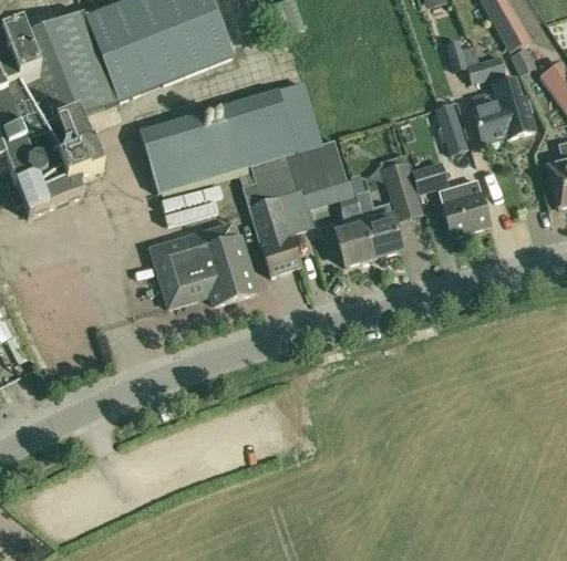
[(303,28),(295,0),(275,0),(285,33),(303,28)]
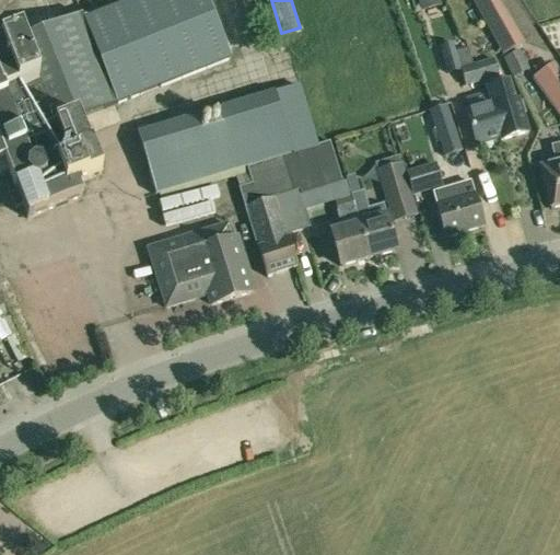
[(524,39),(502,0),(473,0),(502,53),(524,39)]
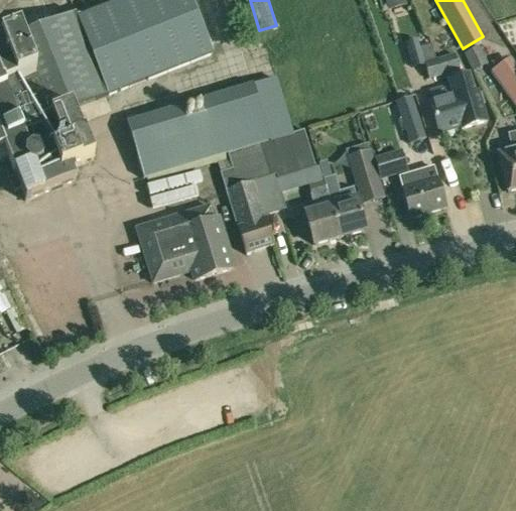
[(172,7),(180,32),(192,29),(184,4),(172,7)]
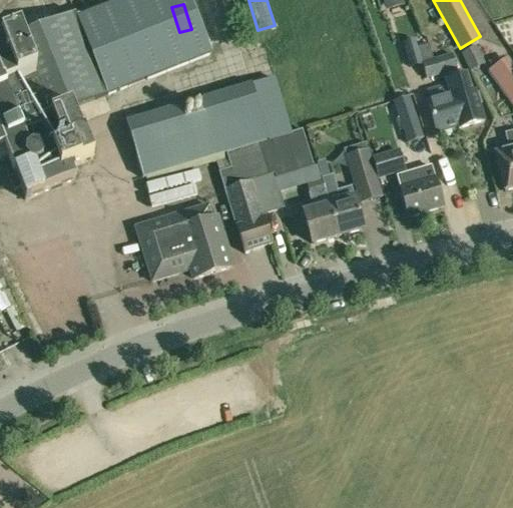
[(193,40),(233,27),(230,16),(190,30),(193,40)]
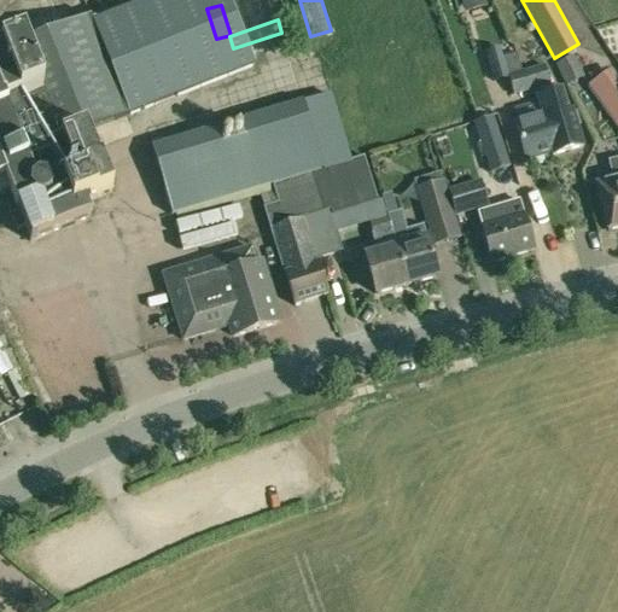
[(522,66),(516,48),(502,53),(500,44),(484,48),(494,79),(508,75),(513,92),(551,81),(544,60),(522,66)]
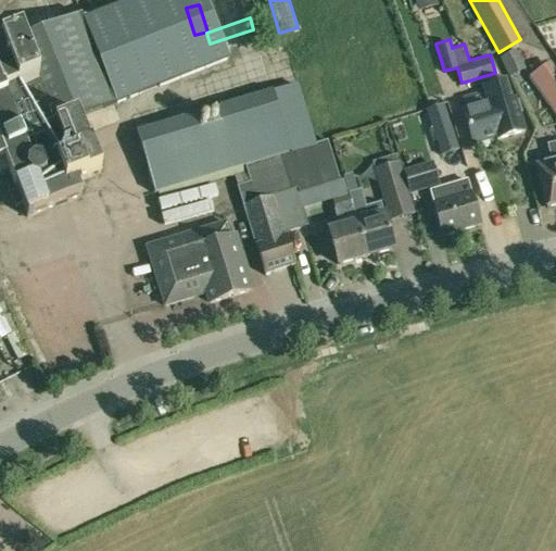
[(516,46),(500,54),(510,74),(526,65),(516,46)]
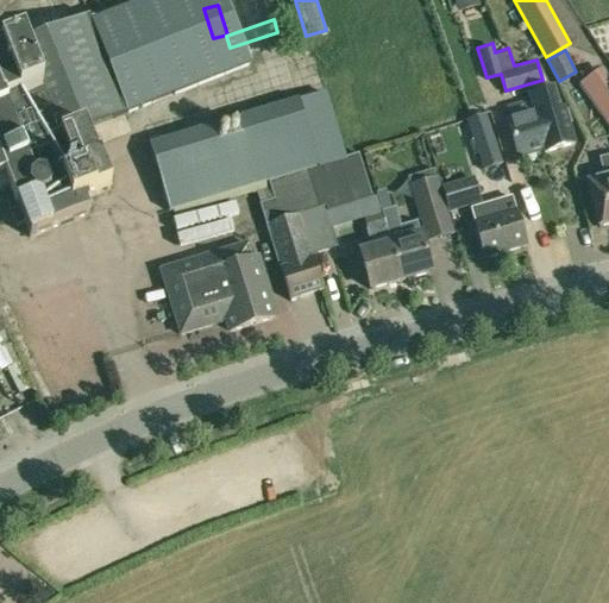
[(608,71),(603,63),(578,81),(590,96),(608,124),(608,71)]
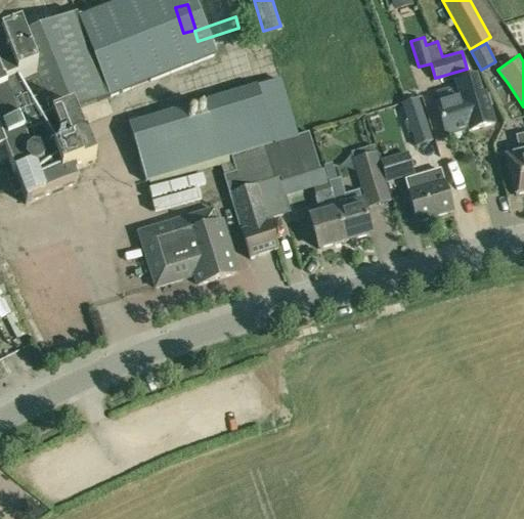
[(455,78),(457,84),(462,98),(459,98),(467,126),(468,126),(469,128),(493,121),(485,90),(481,92),(478,82),(475,73),(455,78)]
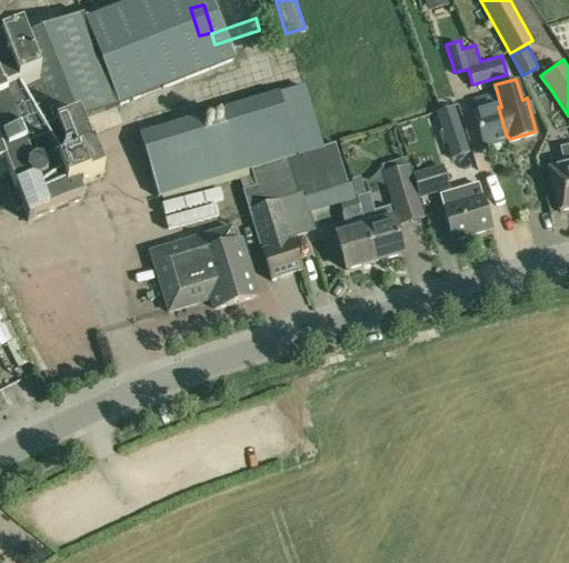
[(501,107),(497,91),(473,97),(477,109),(473,110),(483,144),(507,137),(498,107),(501,107)]
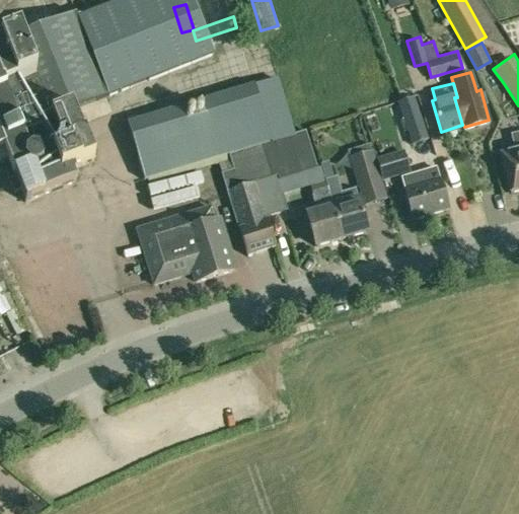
[(429,137),(417,93),(397,100),(412,143),(429,137)]
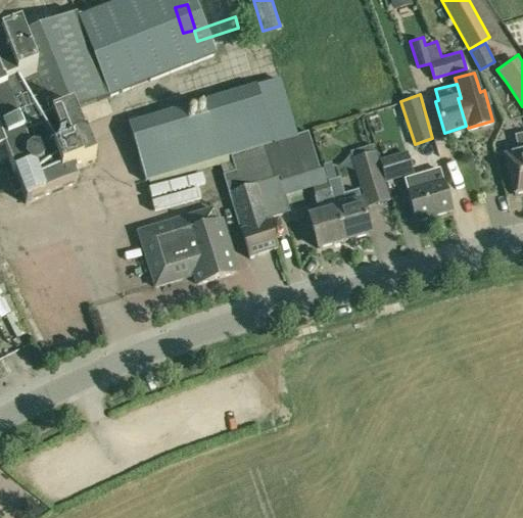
[(277,246),(265,205),(258,185),(281,178),(319,167),(307,129),(297,132),(295,132),(291,134),(273,139),(255,144),(231,151),(232,153),(219,157),(224,173),(229,190),(228,190),(248,254),(277,246)]
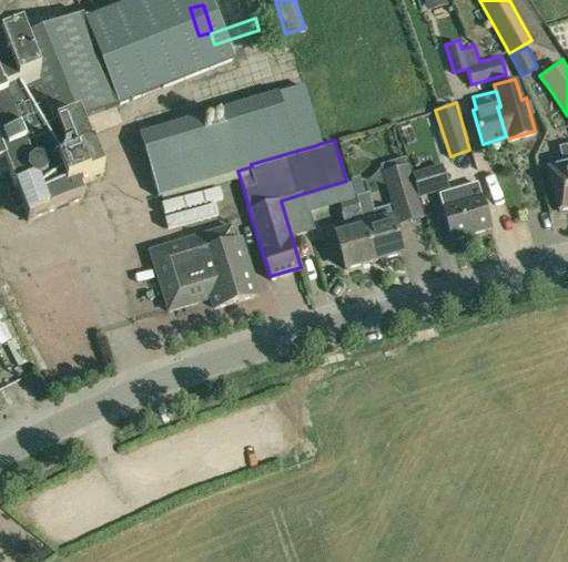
[(558,206),(567,203),(567,142),(559,144),(564,162),(548,165),(558,206)]
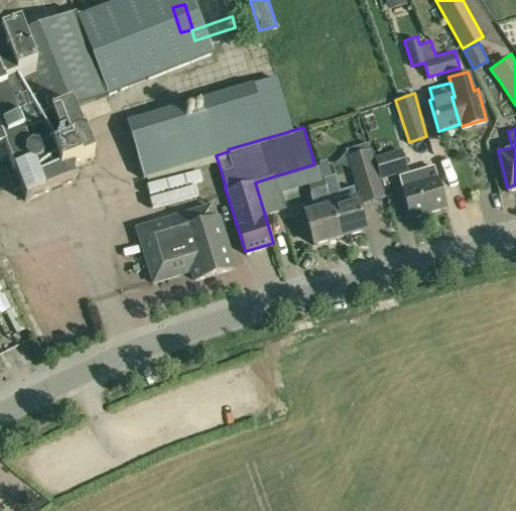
[(11,145),(19,162),(23,161),(26,169),(57,157),(47,130),(35,135),(33,134),(27,133),(20,138),(20,146),(25,151),(19,153),(16,143),(11,145)]
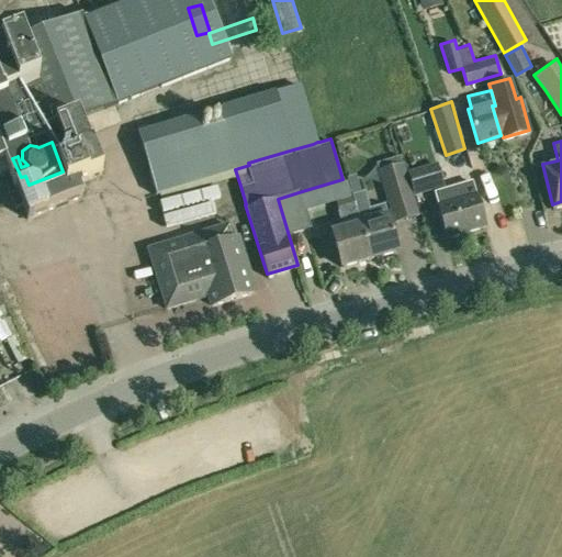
[(437,159),(406,168),(414,193),(445,184),(437,159)]
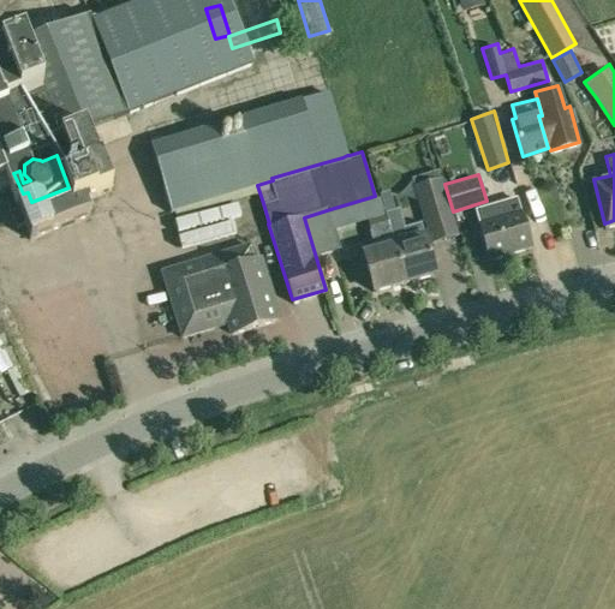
[(453,212),(445,184),(442,175),(413,184),(422,212),(435,207),(443,236),(459,231),(453,212)]
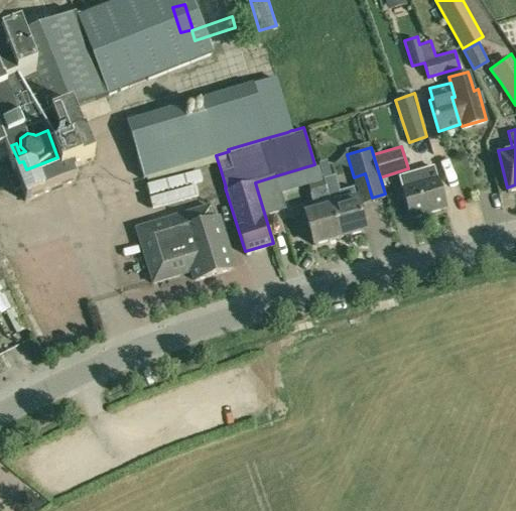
[(323,173),(319,163),(314,164),(304,167),(306,171),(308,179),(313,196),(315,196),(328,192),(323,173)]
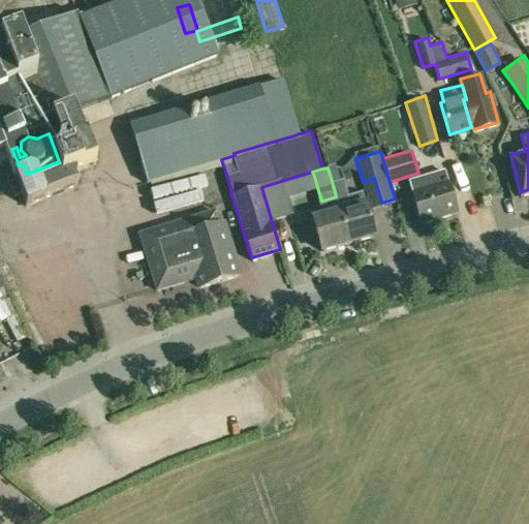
[(458,210),(449,181),(448,181),(444,168),(408,179),(411,189),(411,188),(421,220),(458,210)]
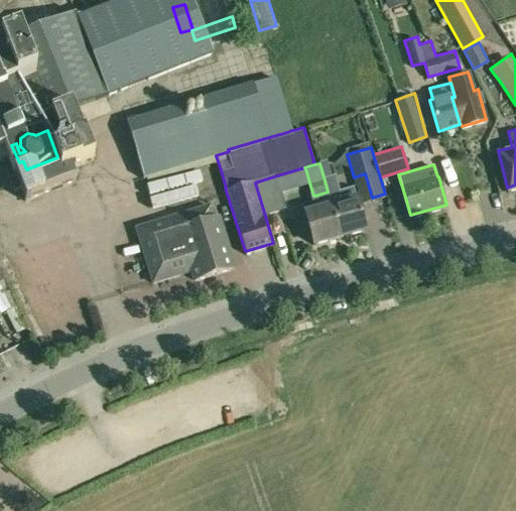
[(0,178),(0,200),(16,193),(8,175),(0,178)]
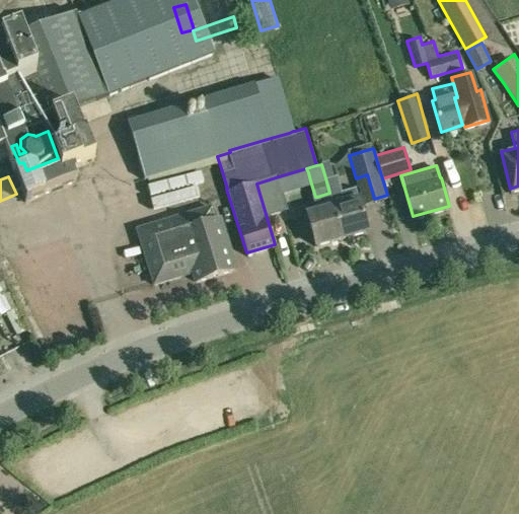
[(286,204),(278,176),(256,184),(263,204),(265,211),(286,204)]
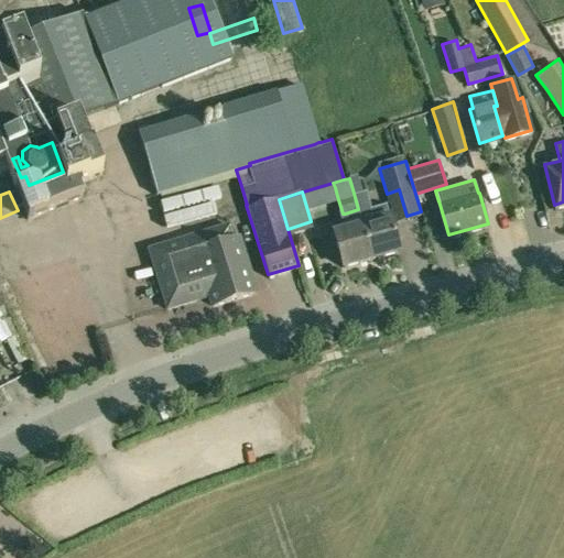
[(390,214),(377,217),(361,221),(371,256),(400,249),(390,214)]
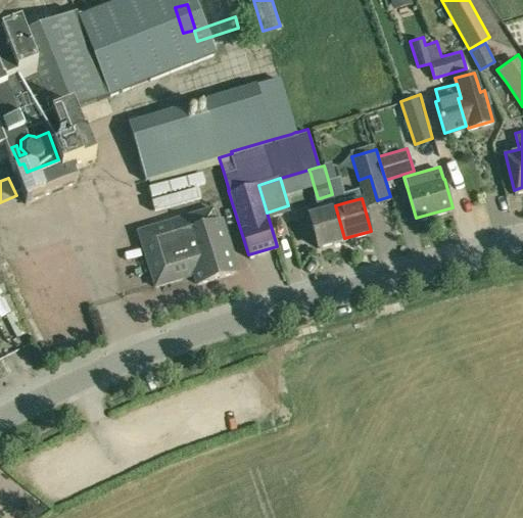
[(211,205),(137,228),(154,284),(193,272),(196,281),(236,269),(220,218),(216,219),(211,205)]
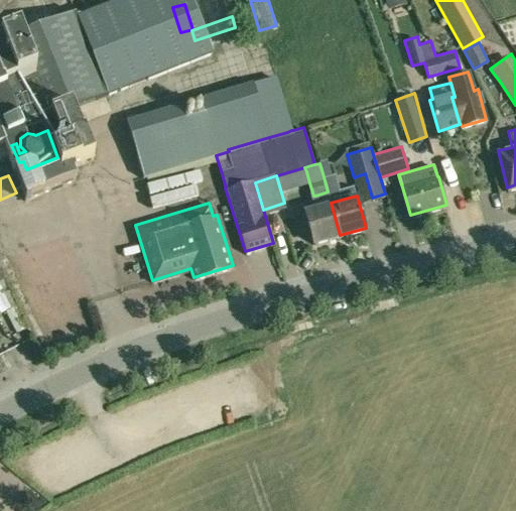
[(331,203),(318,207),(304,210),(313,242),(340,235),(331,203)]
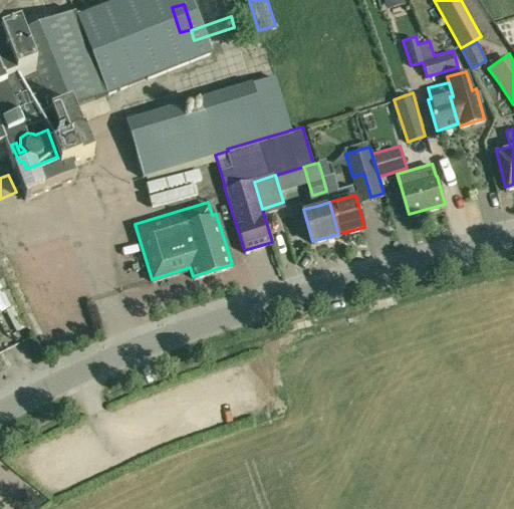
[(0,308),(14,301),(5,285),(0,266),(0,308)]
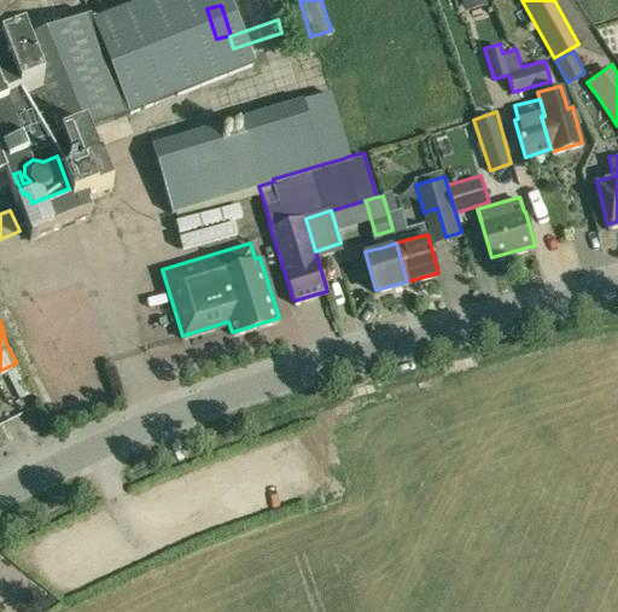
[(285,448),(287,433),(270,431),(269,447),(285,448)]
